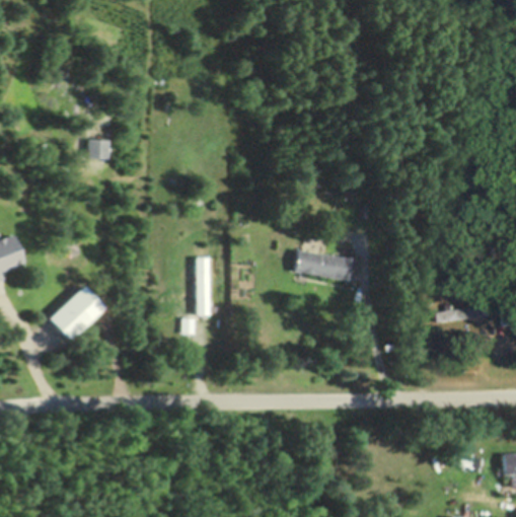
[(57,38),(54,43),(46,40),(49,33),(57,38)]
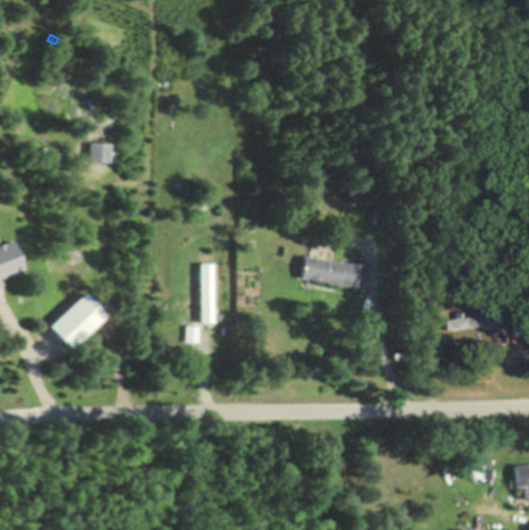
[(111,144),(110,163),(90,162),(91,142),(111,144)]
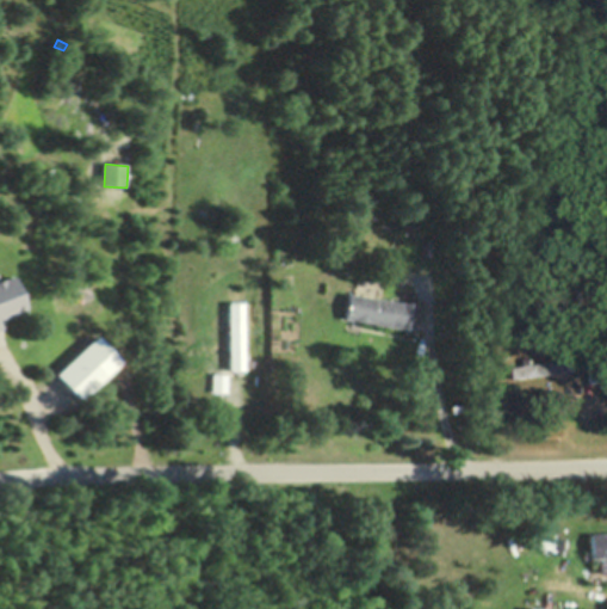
[(0,324),(2,330),(0,330),(0,283),(14,278),(28,311),(0,320),(0,324)]
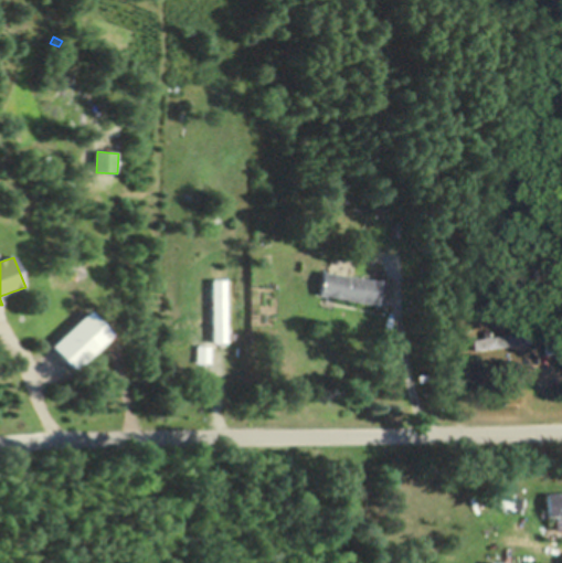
[(389,282),(385,305),(319,294),(322,271),(389,282)]
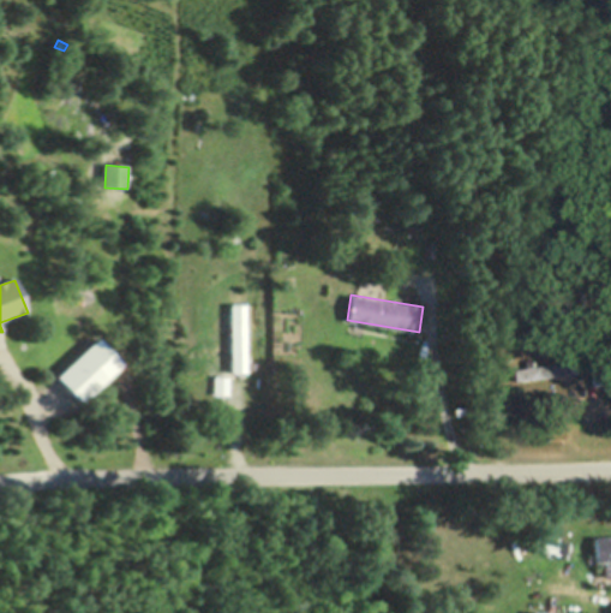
[(246,305),(247,374),(233,374),(233,363),(217,364),(217,345),(233,345),(233,305),(246,305)]
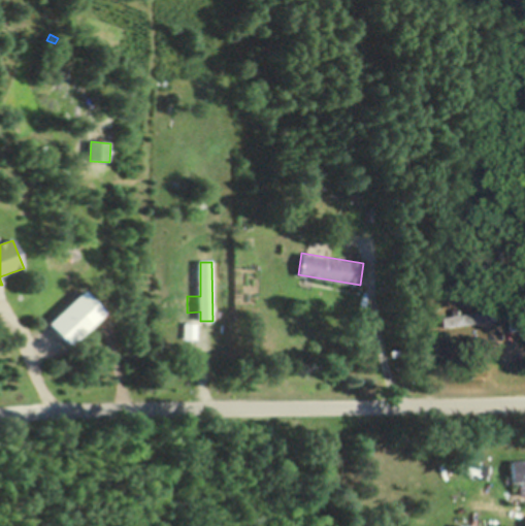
[(99,297),(95,304),(85,297),(90,291),(99,297)]
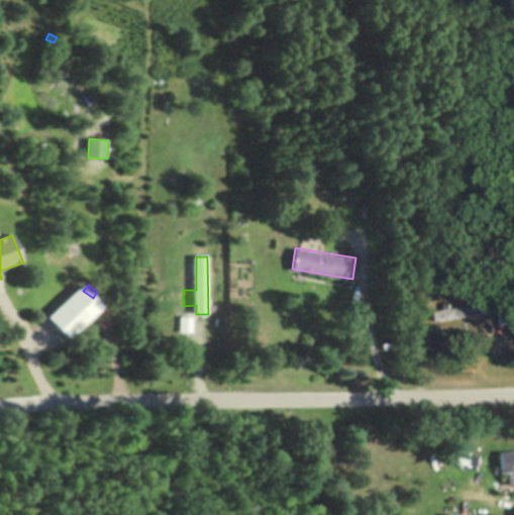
[(90,319),(68,340),(47,318),(71,297),(90,319)]
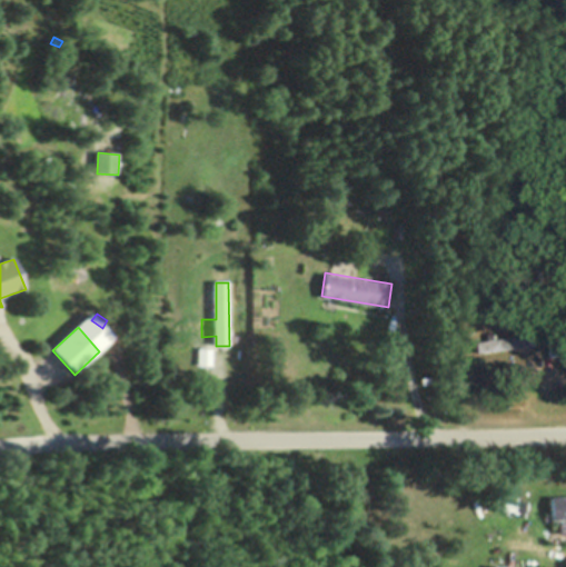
[(504,335),(505,340),(540,335),(543,346),(490,354),(488,342),(498,341),(497,335),(504,335)]
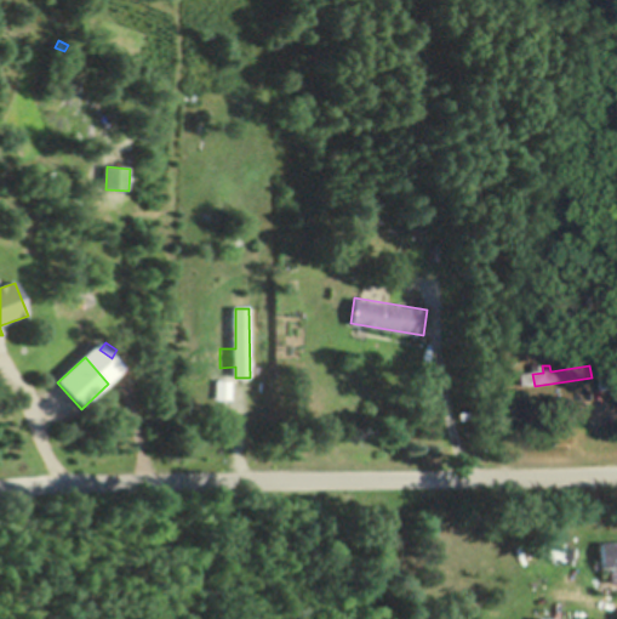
[(217,401),(234,402),(234,382),(218,382),(217,401)]
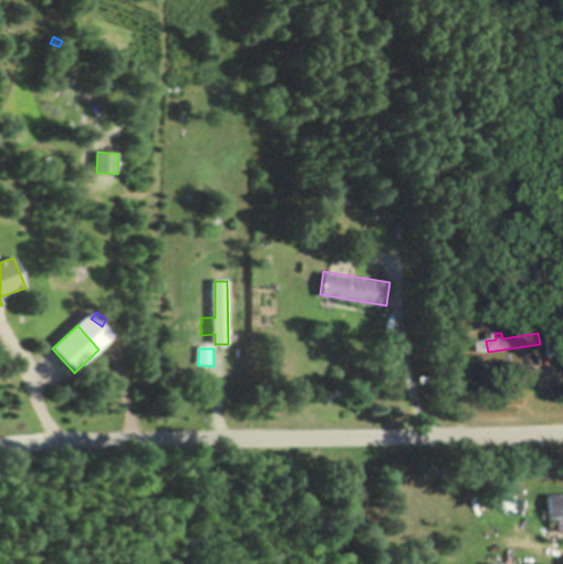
[(433,380),(420,384),(419,377),(431,374),(433,380)]
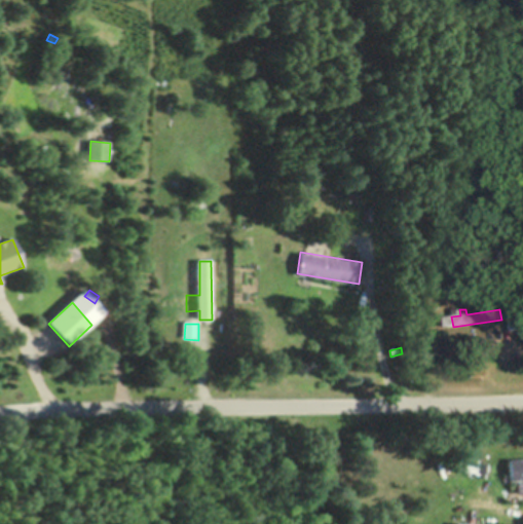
[(522,480),(510,481),(510,460),(522,459),(522,480)]
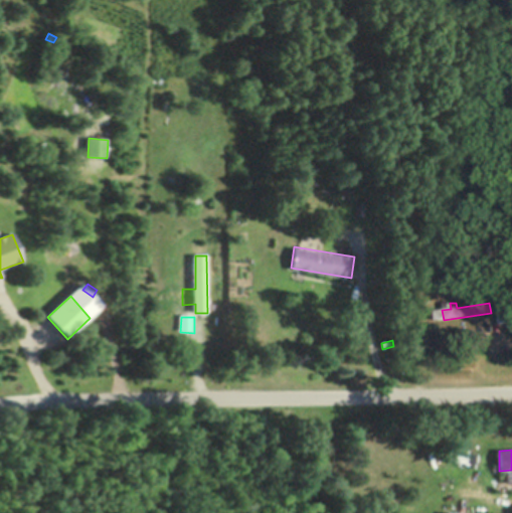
[(480,456),(478,465),(477,465),(476,469),(471,469),(471,465),(472,455),(480,456)]
